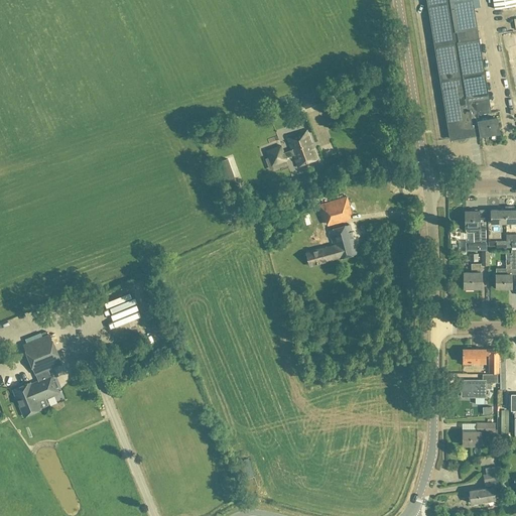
[(427,0),(435,45),(479,38),(472,0),(427,0)]
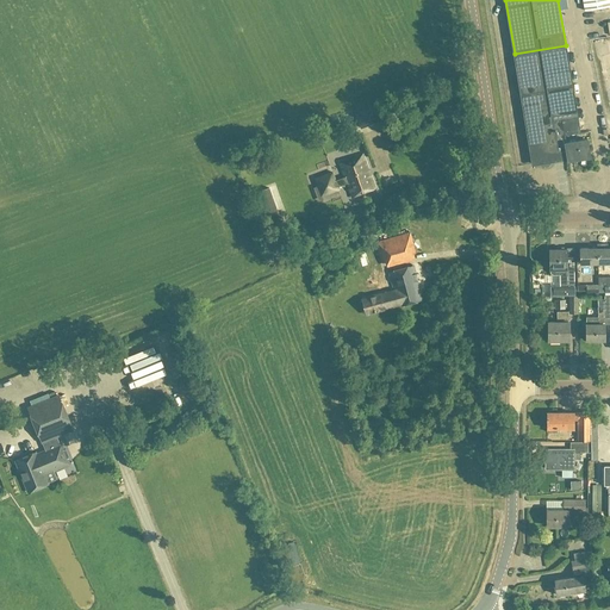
[(609,0),(582,0),(584,11),(609,6),(609,0)]
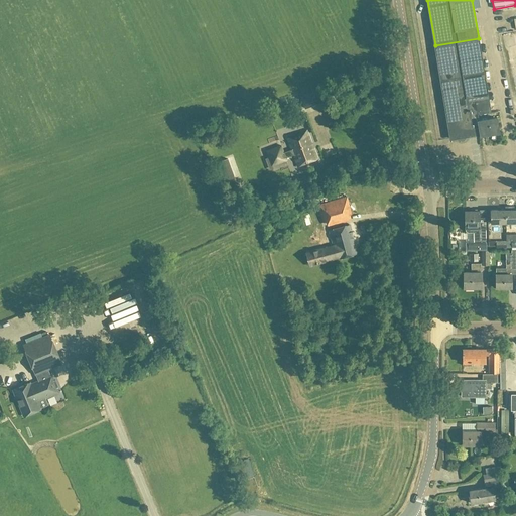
[(479,38),(435,45),(450,139),(479,134),(480,137),(499,133),(497,118),(479,121),(478,115),(489,113),(491,112),(479,38)]
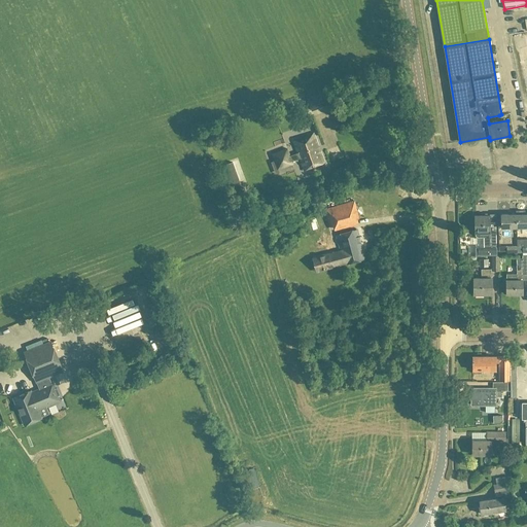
[(308,99),(312,111),(330,104),(325,93),(308,99)]
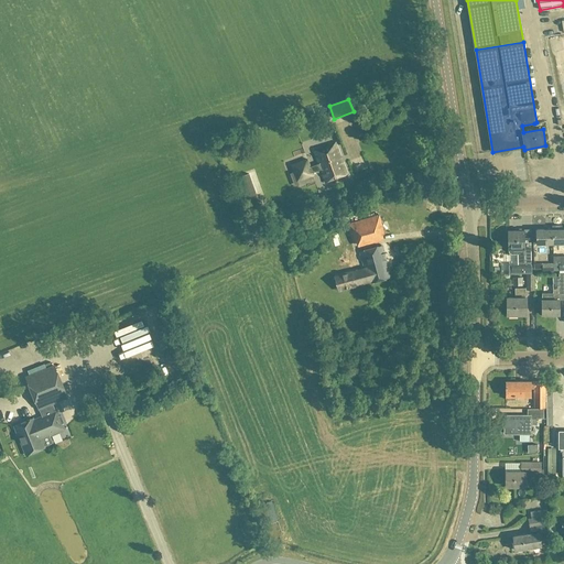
[(314,150),(318,164),(311,166),(307,160),(292,165),(297,181),(313,175),(312,173),(321,170),(325,183),(347,175),(336,142),(314,150)]
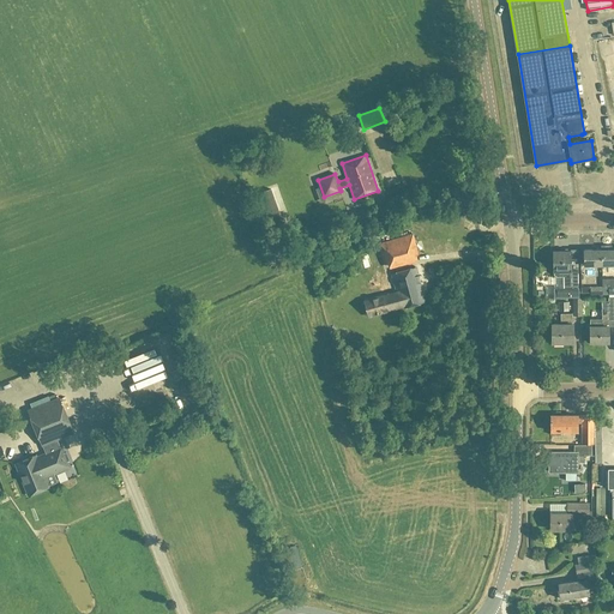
[(281,216),(271,190),(256,196),(265,222),(281,216)]
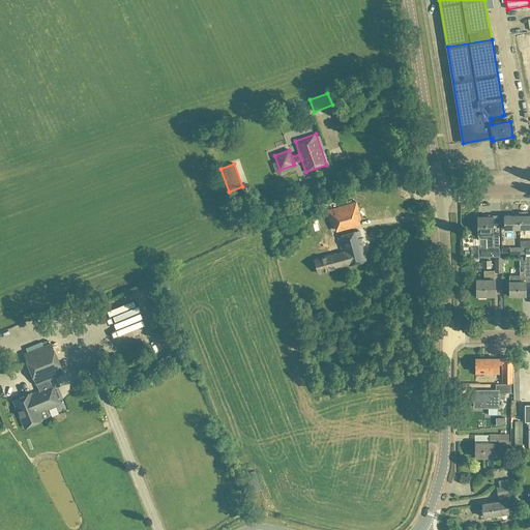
[(361,221),(356,202),(327,211),(331,229),(334,229),(335,233),(361,226),(360,221),(361,221)]
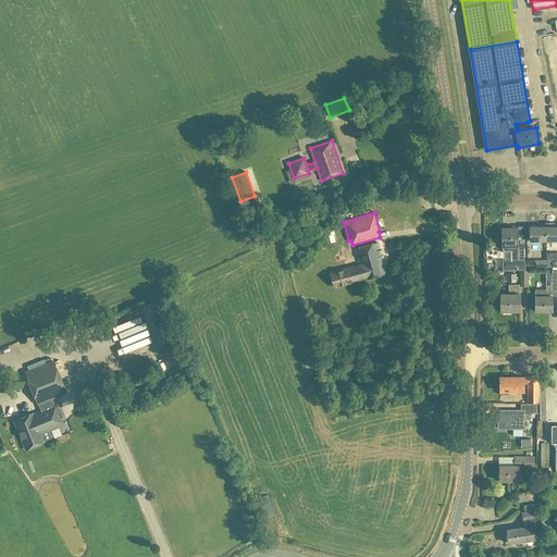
[(546,240),(546,226),(529,227),(530,242),(546,240)]
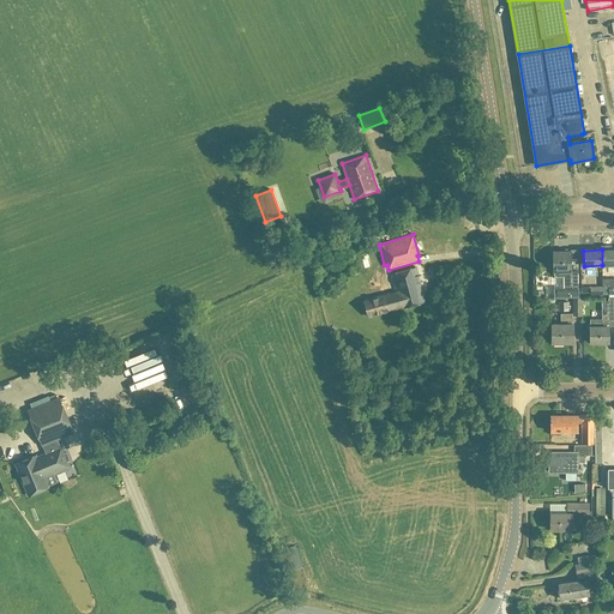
[(613,250),(602,250),(602,265),(613,265),(613,250)]
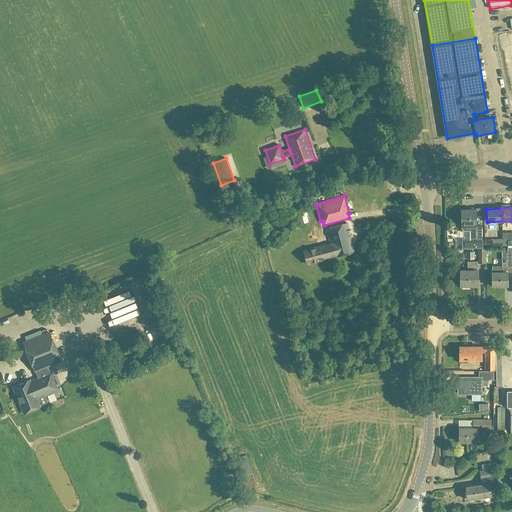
[(476,209),(462,209),(462,227),(462,228),(462,230),(464,231),(469,231),(470,240),(462,240),(462,248),(483,248),(482,224),(476,224),(476,209)]
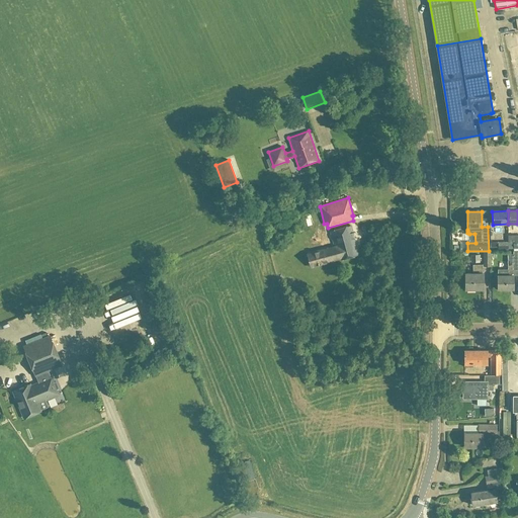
[(331,232),(335,247),(311,253),(314,266),(339,259),(339,260),(359,255),(351,227),(331,232)]
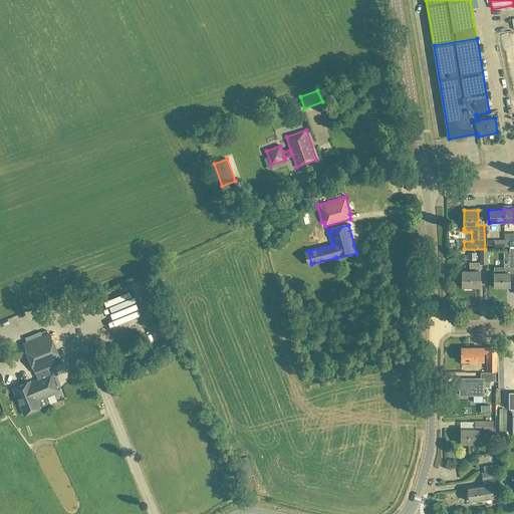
[(451,237),(452,246),(460,245),(459,236),(451,237)]
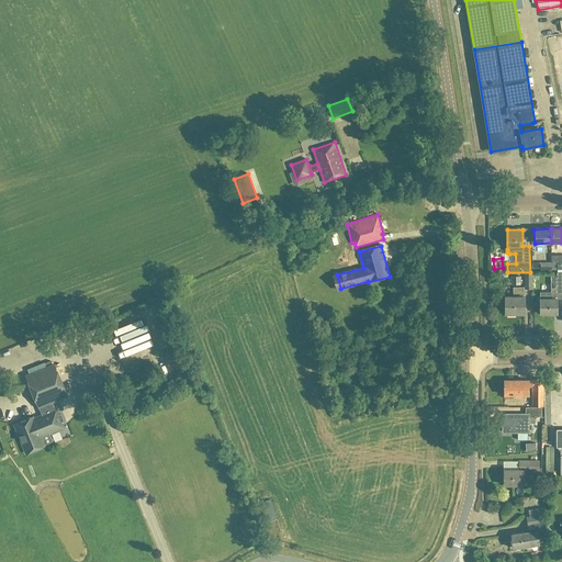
[(551,276),(551,293),(540,293),(540,299),(540,314),(558,314),(558,299),(561,299),(561,272),(558,273),(558,276),(551,276)]
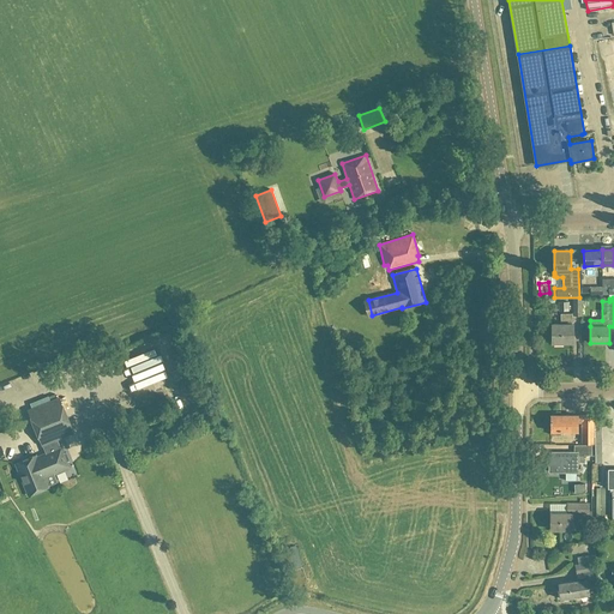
[(561,325),(552,325),(552,343),(573,343),(573,325),(572,325),(572,314),(561,314),(561,325)]
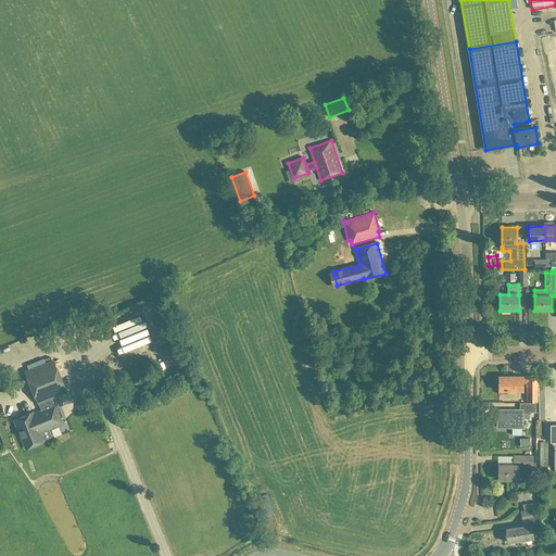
[(14,308),(22,330),(30,327),(23,305),(14,308)]
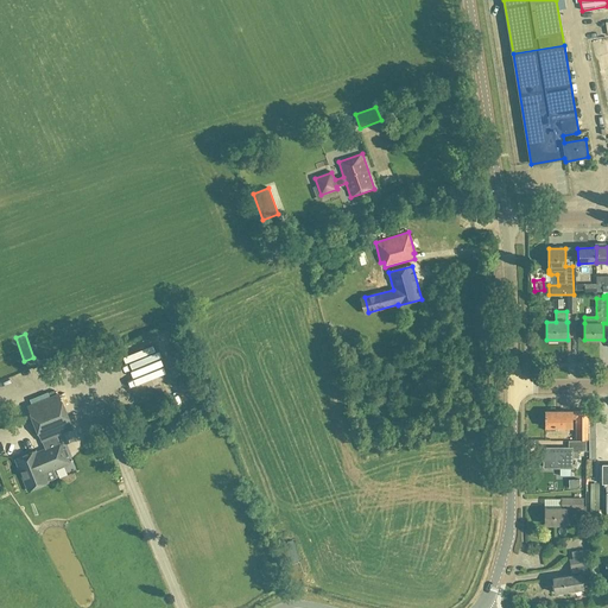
[(150,385),(162,381),(160,377),(170,373),(157,336),(135,343),(150,385)]
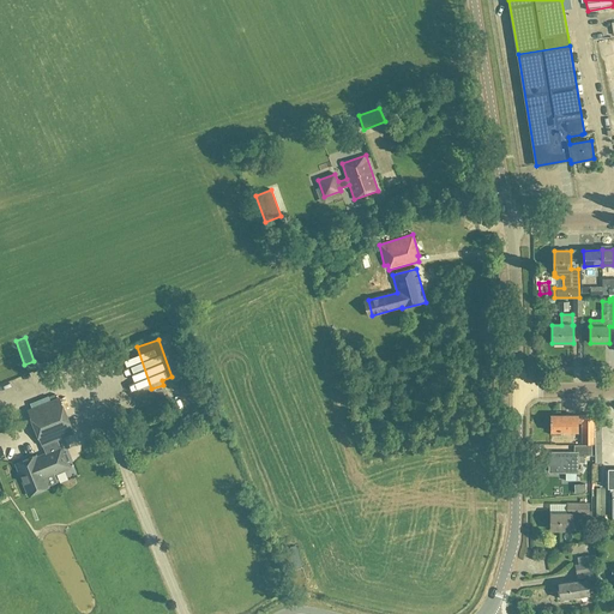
[(59,398),(28,410),(42,445),(56,439),(73,433),(59,398)]
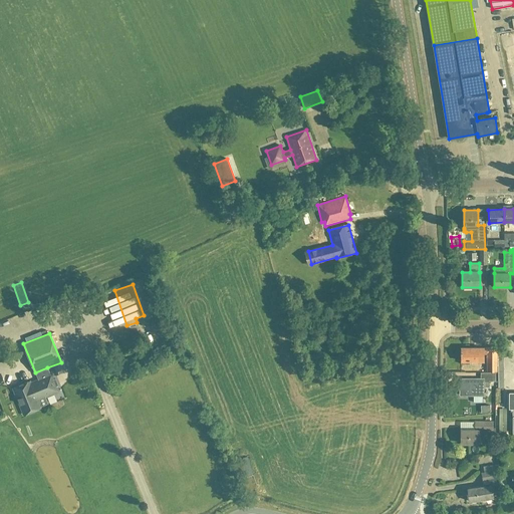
[(486,372),(496,372),(496,346),(461,346),(461,362),(484,362),(484,354),(486,354),(486,372)]
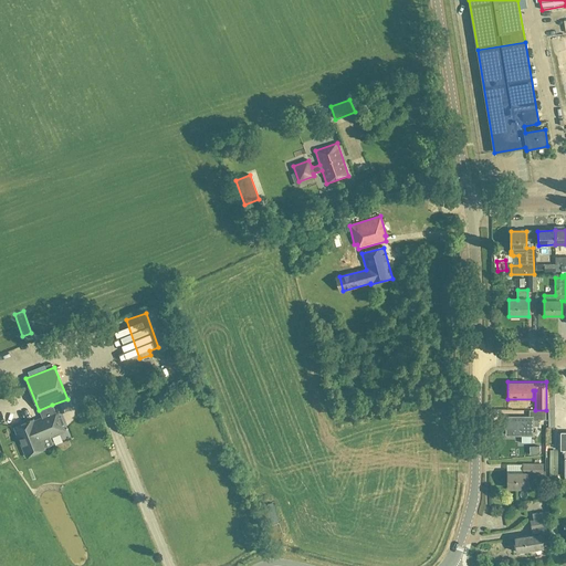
[(42,419),(33,422),(33,420),(14,428),(27,457),(44,449),(41,440),(64,431),(62,426),(64,425),(61,417),(59,418),(56,412),(55,413),(52,405),(39,410),(42,419)]
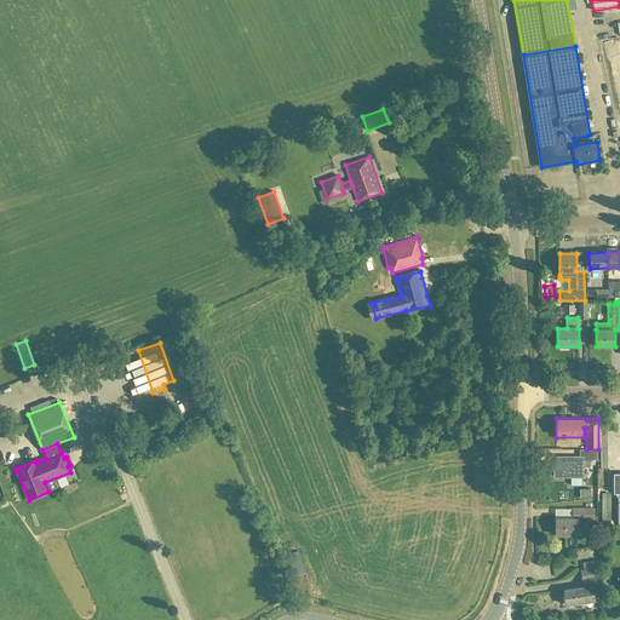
[(597,451),(580,451),(580,458),(556,458),(556,476),(583,476),(583,460),(597,460),(597,451)]
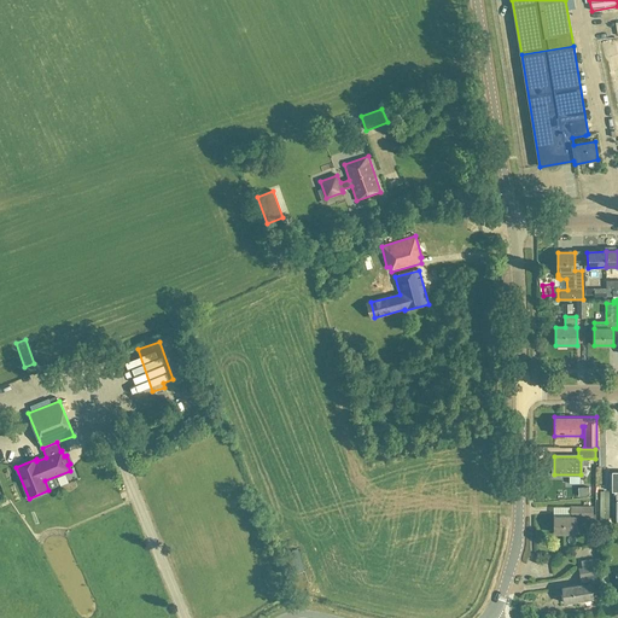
[(571,517),(554,517),(554,534),(576,534),(576,517),(593,517),(593,507),(571,507),(571,517)]
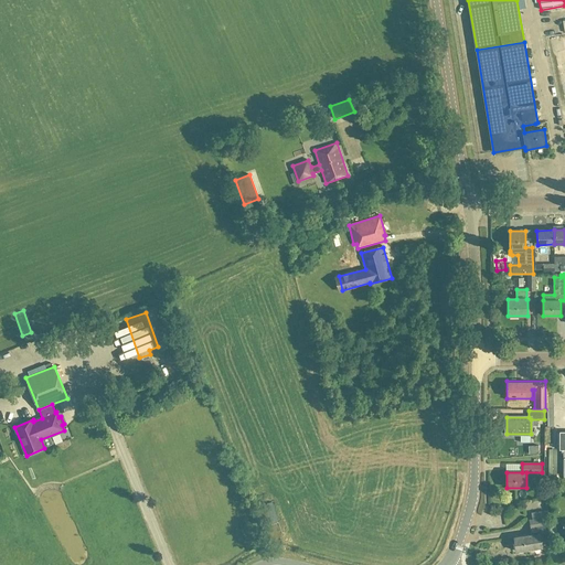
[(541,535),(546,534),(544,519),(530,521),(532,535),(514,537),(516,551),(542,547),(541,535)]
